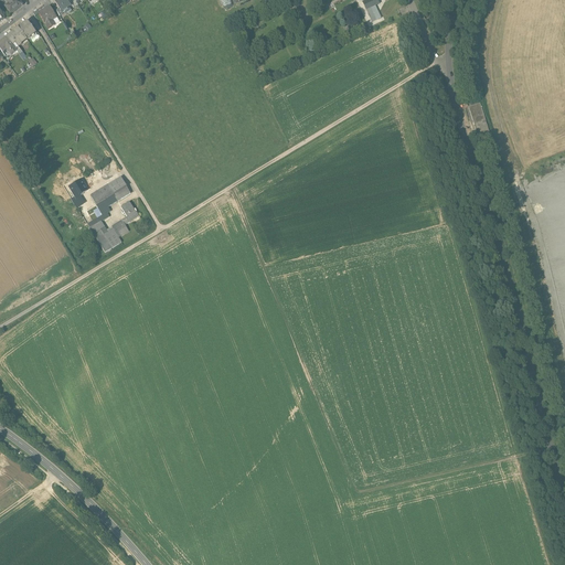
[(4,0),(2,2),(10,13),(22,4),(18,0),(4,0)]
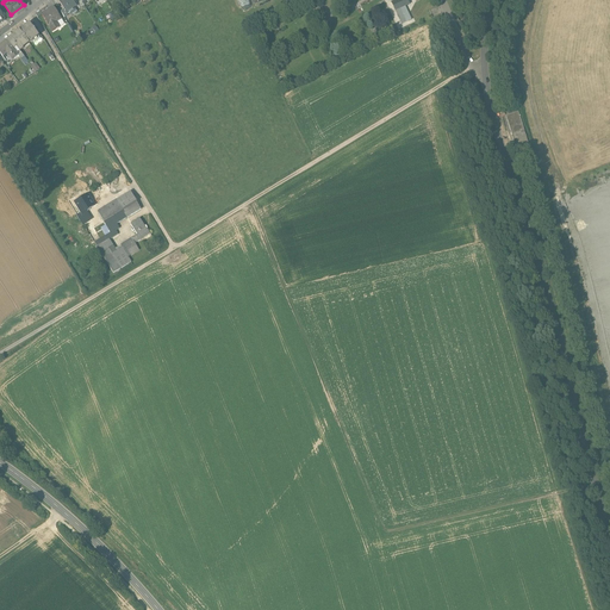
[(67,13),(78,6),(76,5),(73,0),(58,0),(58,1),(64,10),(67,13)]
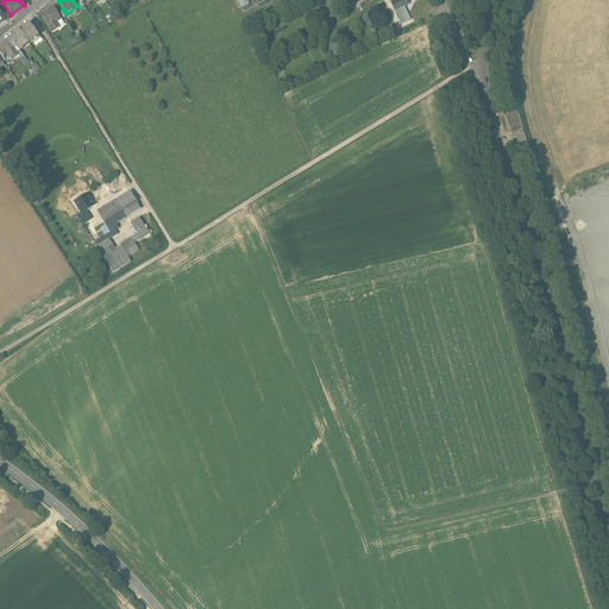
[(399,0),(390,4),(394,12),(405,7),(409,5),(407,0),(399,0)]
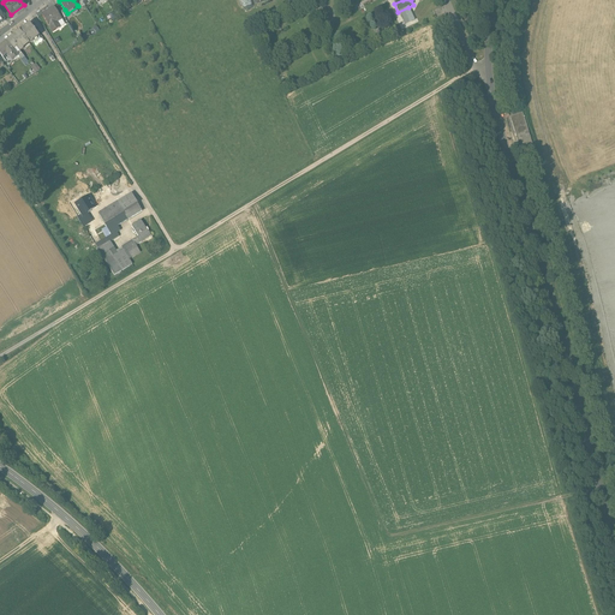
[(54,7),(42,16),(49,28),(53,33),(60,28),(57,22),(60,19),(54,7)]
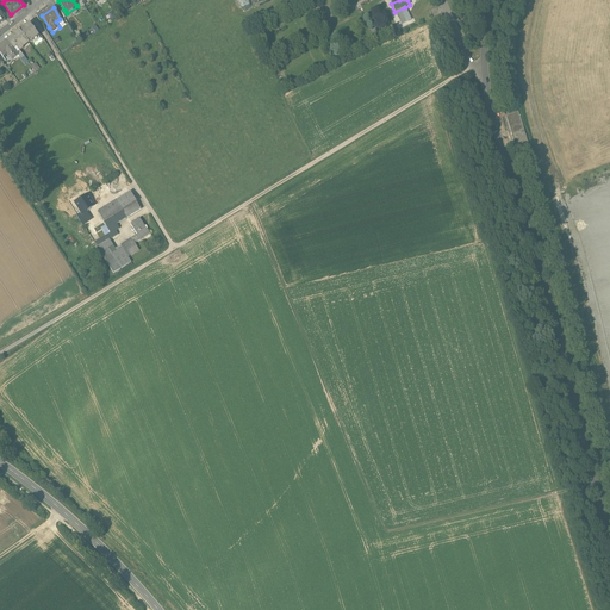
[(411,20),(405,7),(394,12),(400,25),(411,20)]
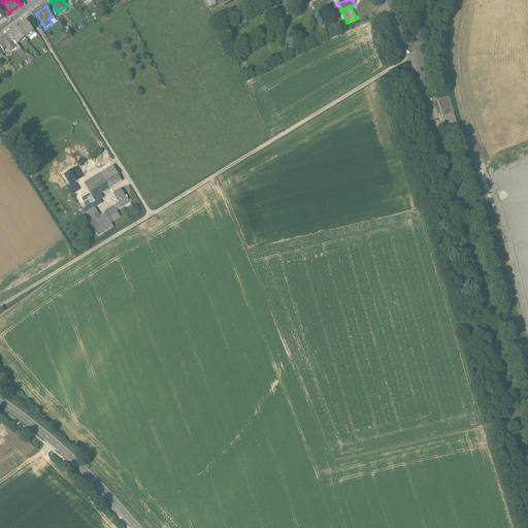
[(25,21),(17,27),(25,37),(28,35),(27,34),(32,30),(25,21)]
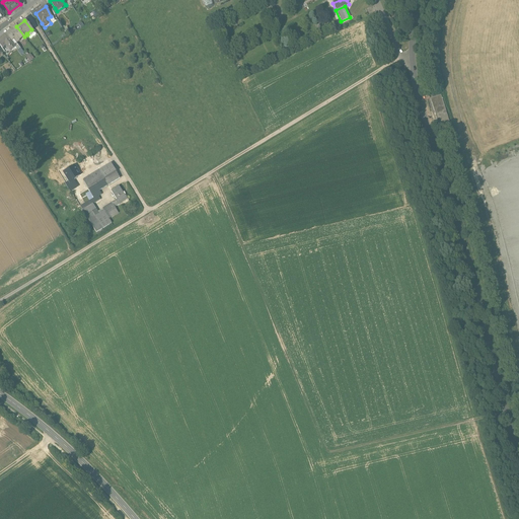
[(24,36),(16,26),(8,32),(16,43),(19,41),(18,40),(23,36),(24,38),(24,36)]
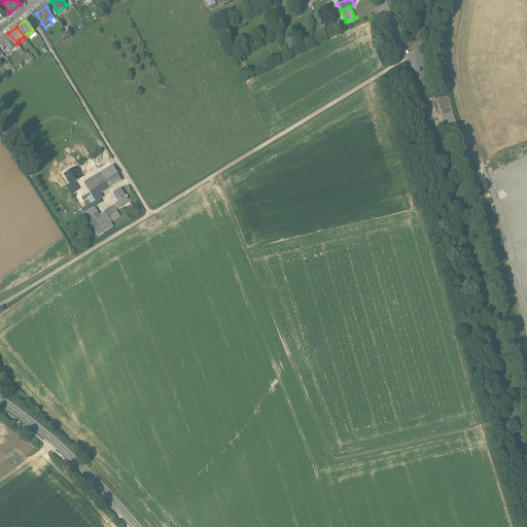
[(19,46),(16,43),(8,33),(0,38),(0,43),(4,48),(7,45),(11,51),(19,46)]
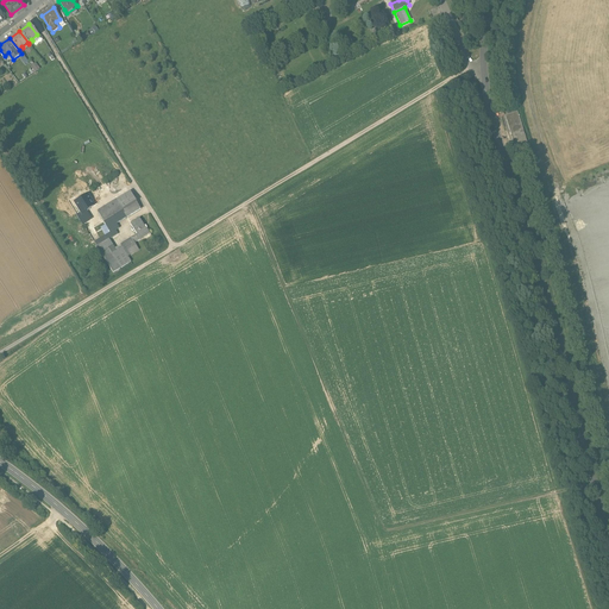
[(523,132),(512,137),(516,151),(528,148),(523,132)]
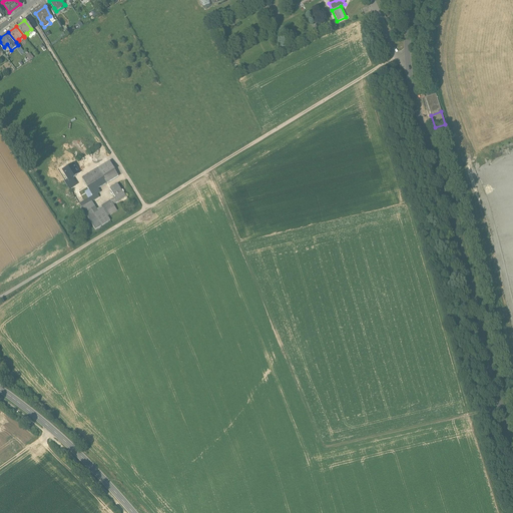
[(95,190),(118,176),(110,161),(82,178),(88,187),(92,184),(95,190)]
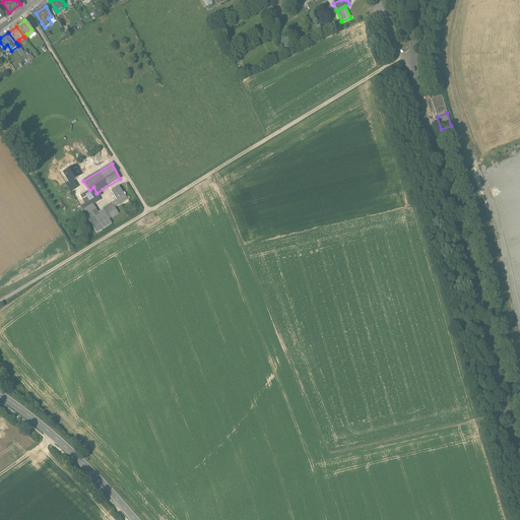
[(74,167),(64,173),(69,182),(71,181),(80,175),(74,167)]
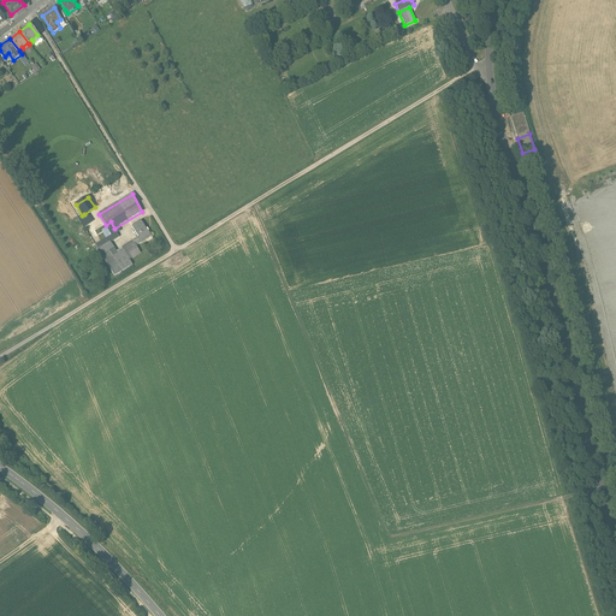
[(84,214),(82,215),(78,218),(84,229),(93,224),(87,215),(84,214)]
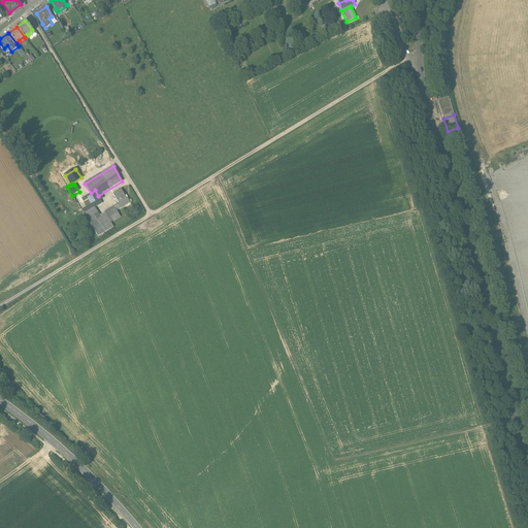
[(103,203),(98,196),(95,190),(91,193),(96,201),(80,210),(84,215),(85,215),(95,208),(103,203)]
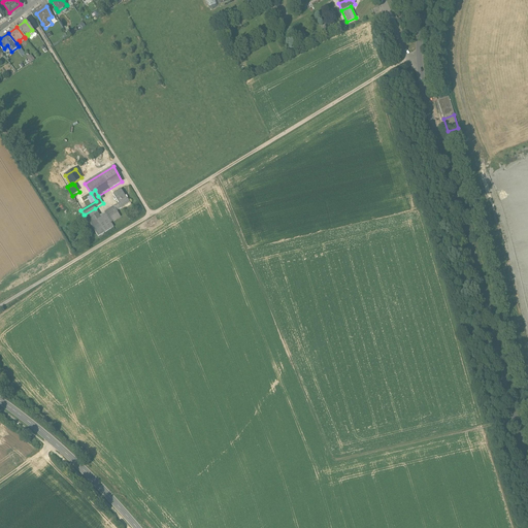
[(119,204),(114,206),(117,211),(123,207),(125,210),(131,206),(125,198),(126,197),(122,190),(112,195),(119,204)]
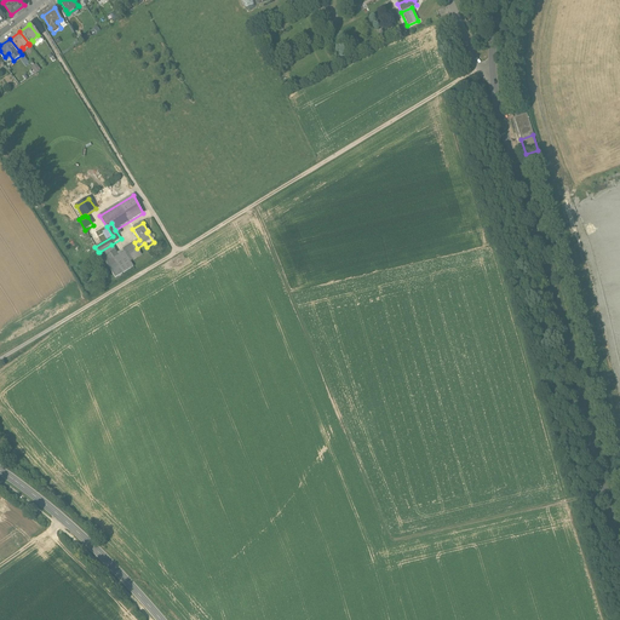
[(125,248),(132,260),(142,254),(137,248),(135,242),(125,248)]
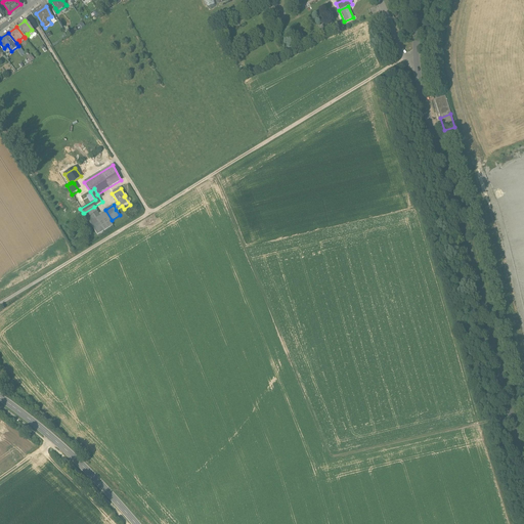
[(96,219),(105,213),(104,211),(98,215),(94,207),(84,213),(97,235),(103,231),(96,219)]
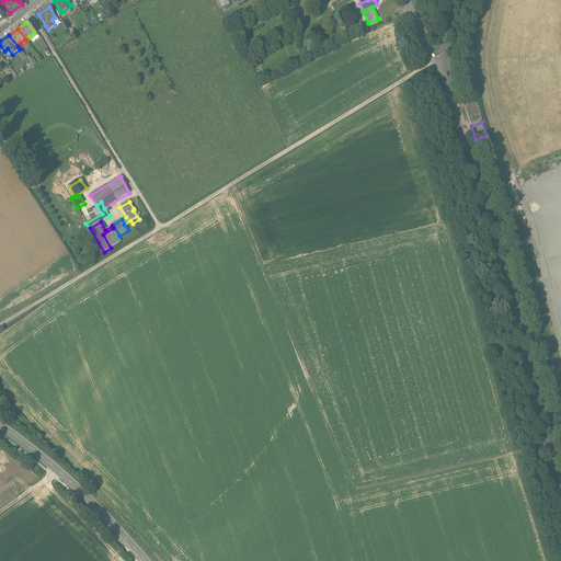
[(121,241),(113,228),(103,235),(111,248),(121,241)]
